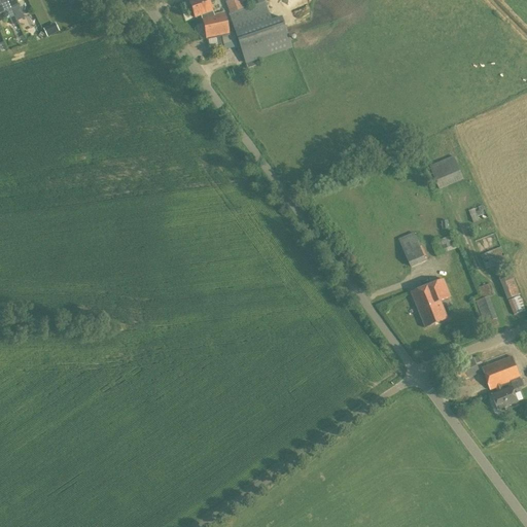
[(0,0),(0,4),(2,9),(3,12),(11,9),(7,0),(0,0)]
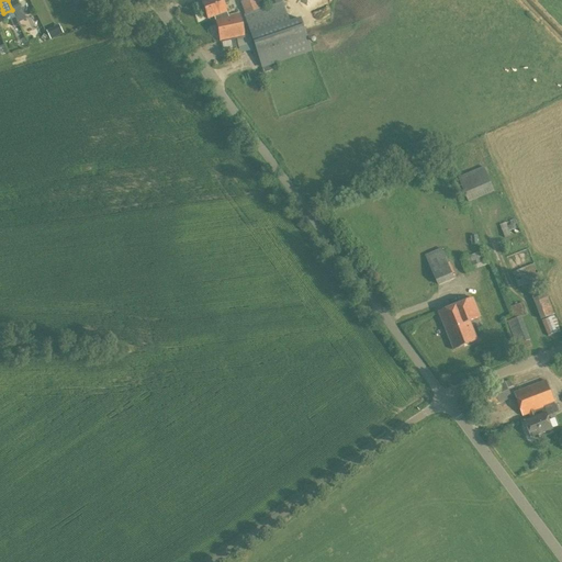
[(8,0),(12,10),(19,6),(15,0),(8,0)]
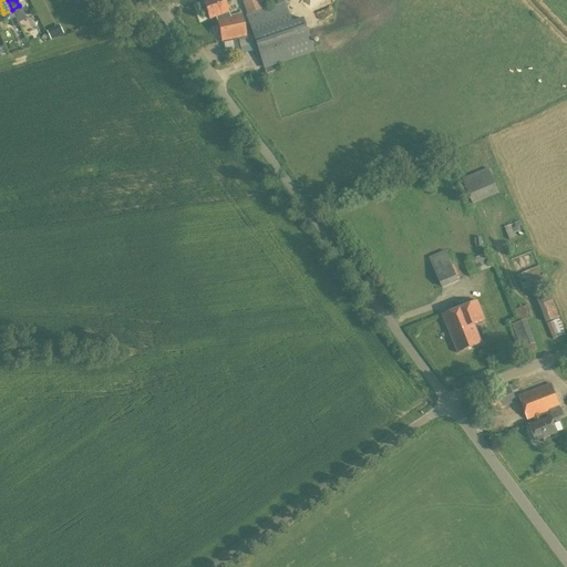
[(216,17),(217,19),(229,17),(225,6),(230,3),(229,0),(203,0),(209,19),(216,17)]
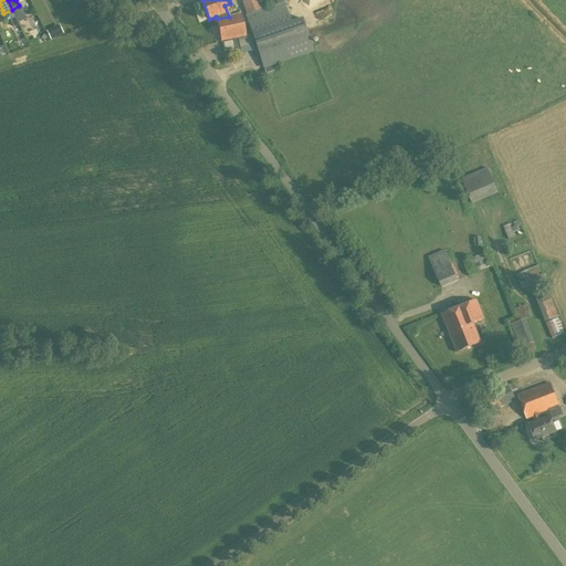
[(279,64),(313,52),(312,48),(302,18),(291,21),(284,1),(286,1),(285,0),(271,0),(273,6),(262,9),(245,14),(244,14),(250,29),(244,30),(247,38),(251,37),(252,37),(263,69),(279,64)]
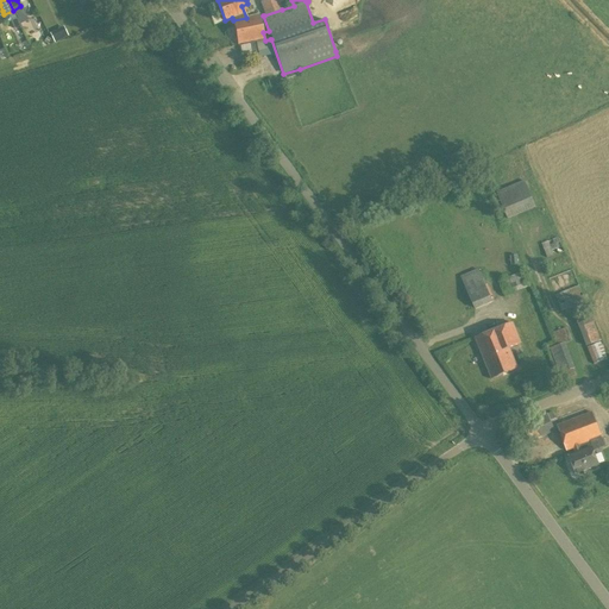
[(246,18),(233,20),(238,46),(265,41),(263,32),(259,14),(246,18)]
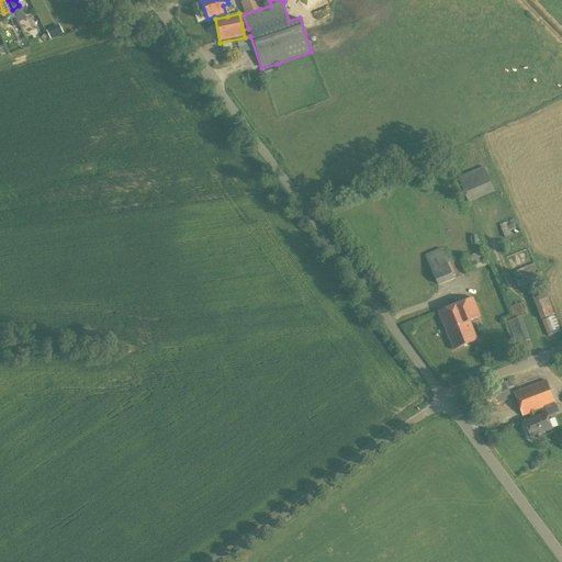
[(54,40),(67,33),(63,23),(49,30),(54,40)]
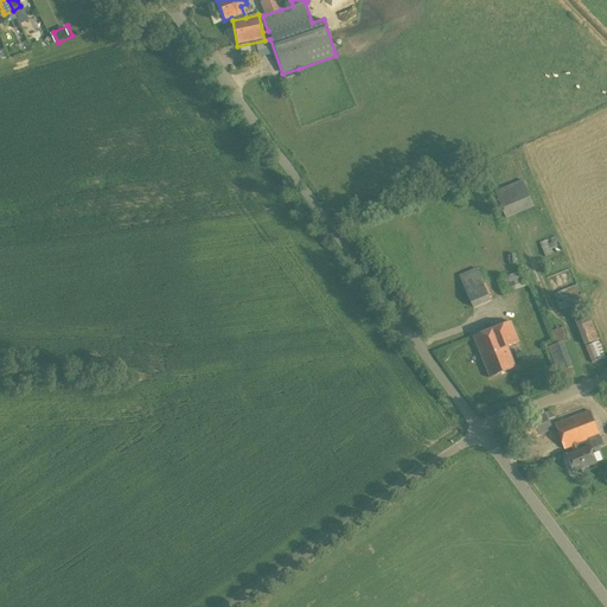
[(523,180),(494,192),(506,219),(534,208),(523,180)]
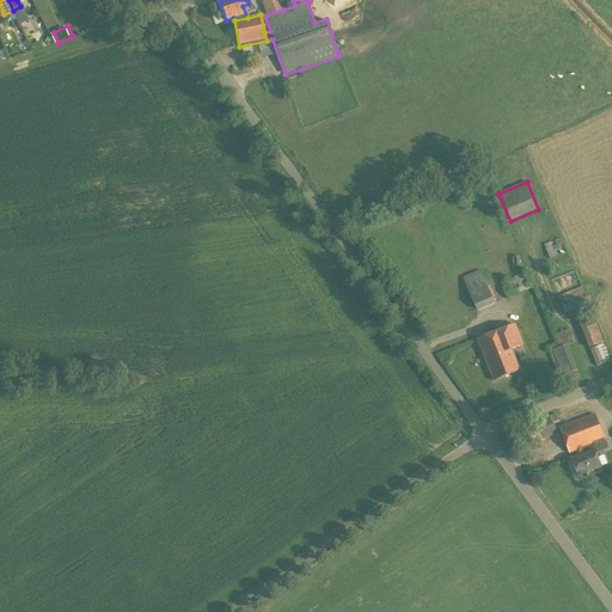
[(544,244),(550,259),(565,252),(561,238),(544,244)]
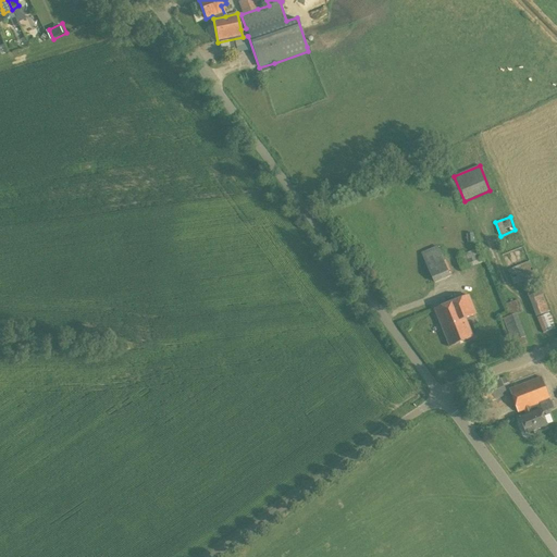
[(437,246),(421,254),(434,283),(450,276),(437,246)]
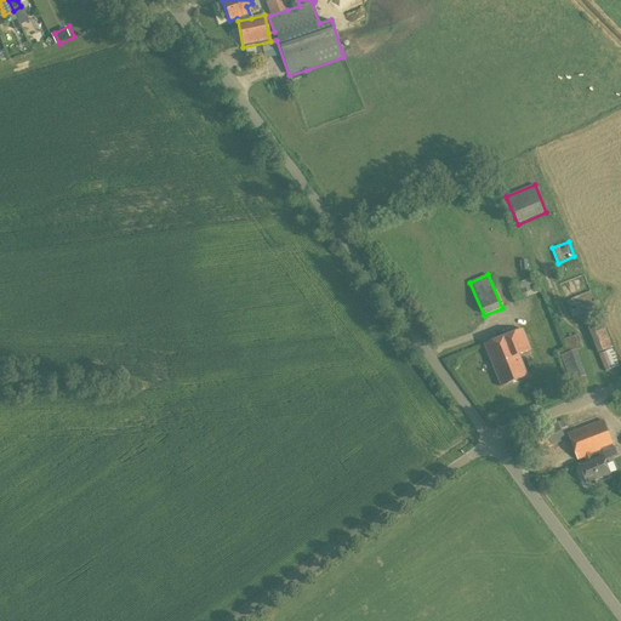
[(567,301),(573,318),(597,308),(591,291),(567,301)]
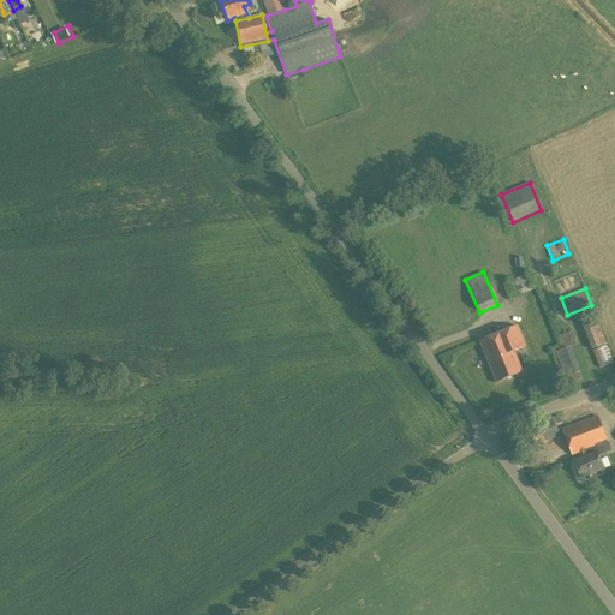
[(581,322),(592,350),(607,344),(596,317),(581,322)]
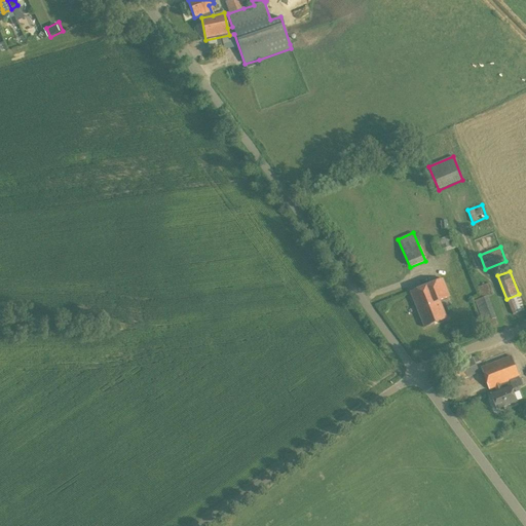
[(450,297),(443,279),(411,293),(424,327),(447,318),(440,301),(450,297)]
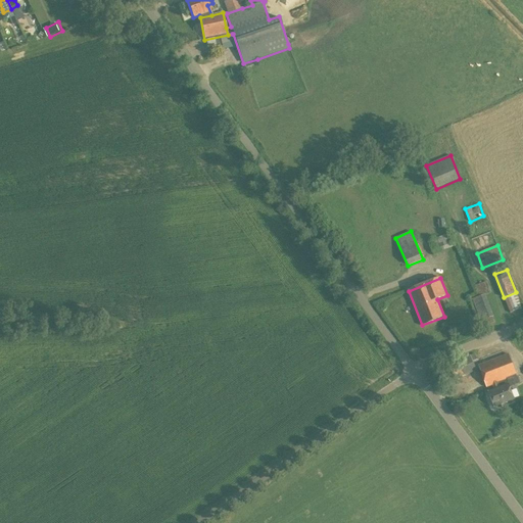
[(486,282),(471,288),(475,298),(472,299),(483,327),(495,323),(492,317),(493,317),(485,295),(490,293),(486,282)]
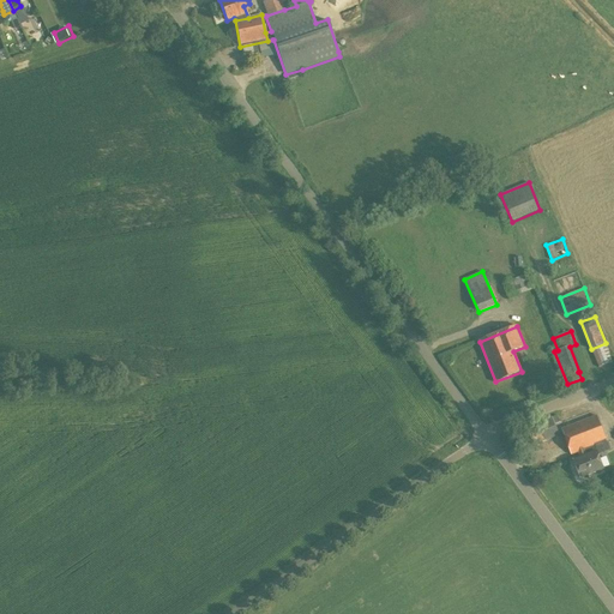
[(613,362),(606,345),(593,351),(599,368),(613,362)]
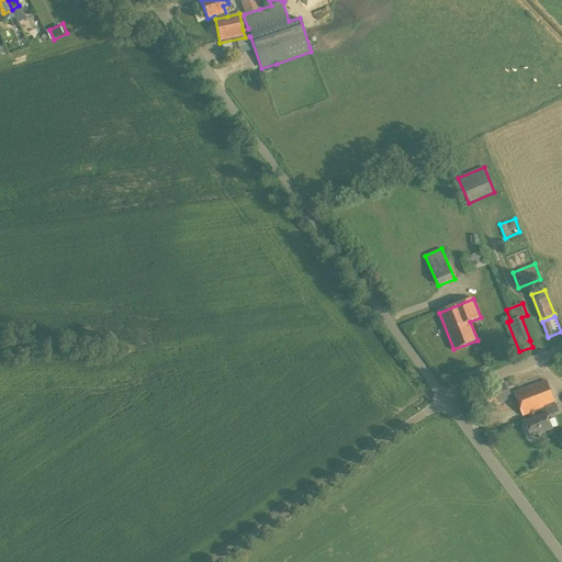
[(524,416),(531,413),(532,418),(526,422),(532,438),(552,429),(547,416),(558,412),(554,404),(554,403),(546,381),(515,393),(524,416)]
